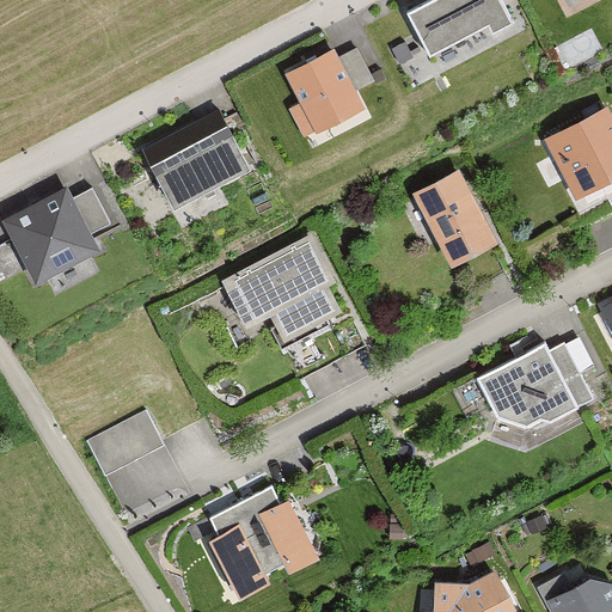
[(500,0),(424,0),(405,10),(428,55),(487,25),(490,34),(512,23),(500,0)]
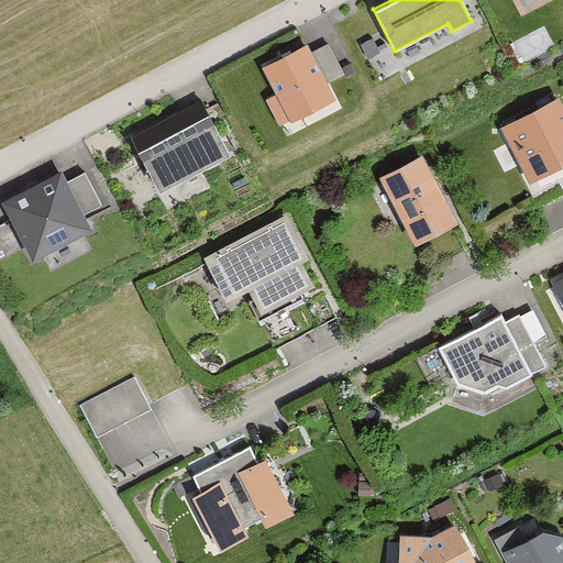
[(308,44),(262,67),(276,96),(267,100),(280,127),(335,99),(327,83),(308,44)]
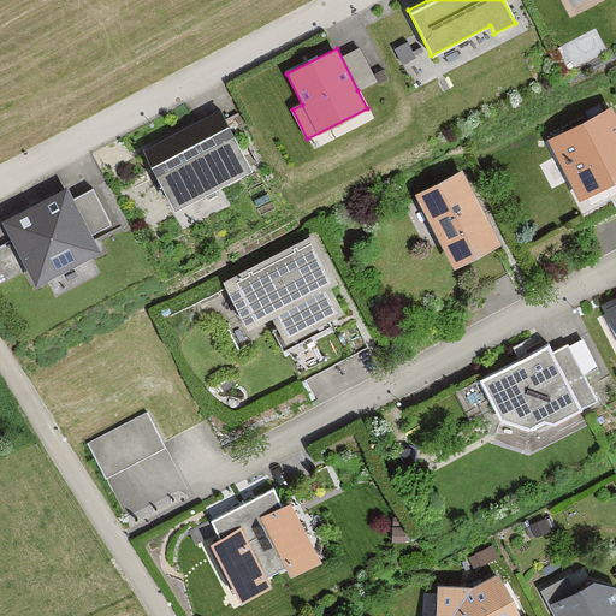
[(615,116),(611,107),(548,140),(579,199),(602,187),(615,178),(615,116)]
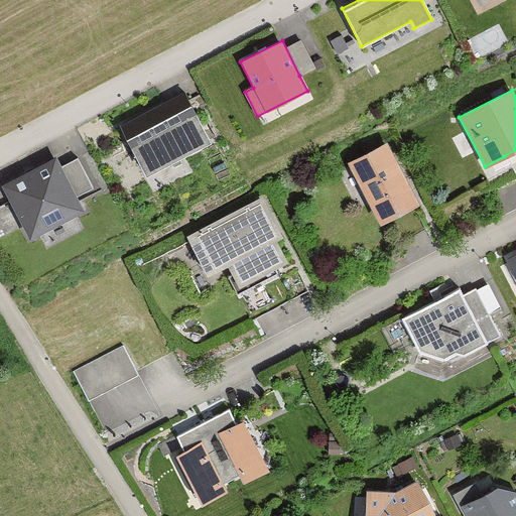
[(187,92),(120,127),(144,175),(213,141),(187,92)]
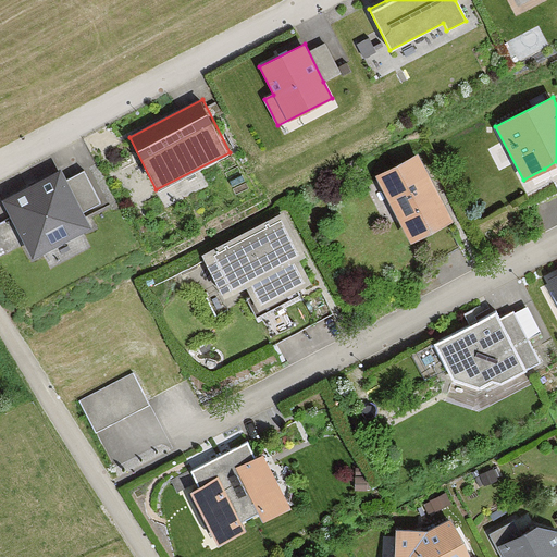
[(418,152),(375,174),(410,240),(417,237),(444,223),(452,219),(418,152)]
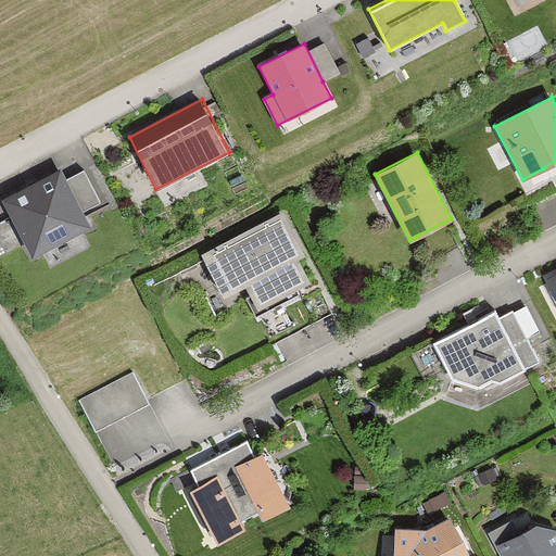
[(555,161),(543,168),(555,192),(555,161)]
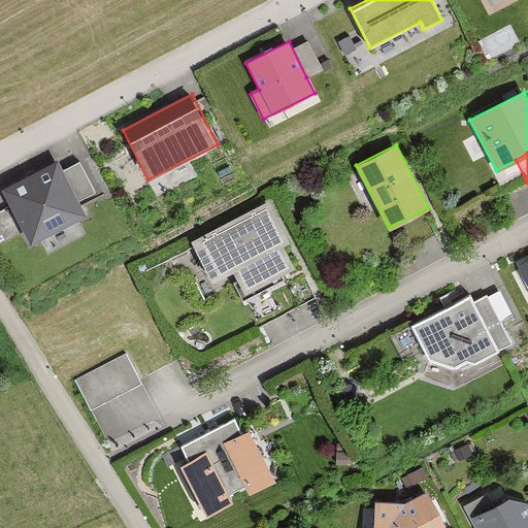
[(58,160),(1,189),(13,212),(23,231),(30,243),(38,238),(78,218),(86,213),(81,206),(58,160)]
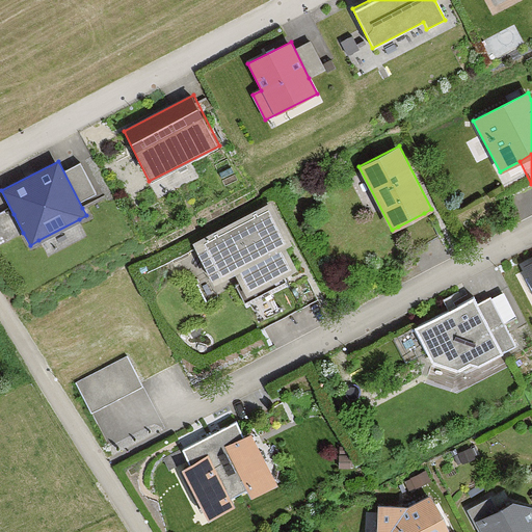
[(271,205),(203,241),(222,278),(235,272),(247,295),(297,269),(285,246),(292,243),(271,205)]
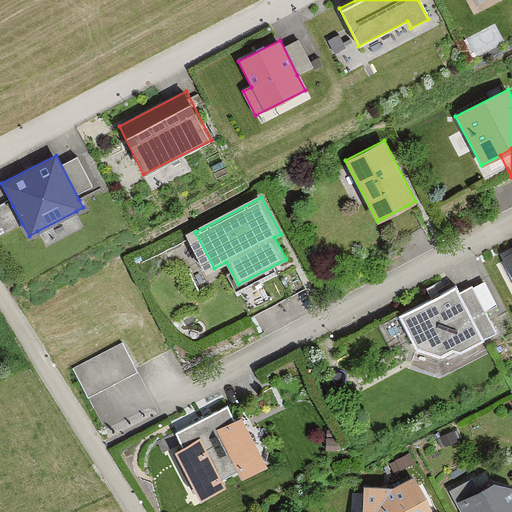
[(383,218),(396,242),(421,229),(408,205),(383,218)]
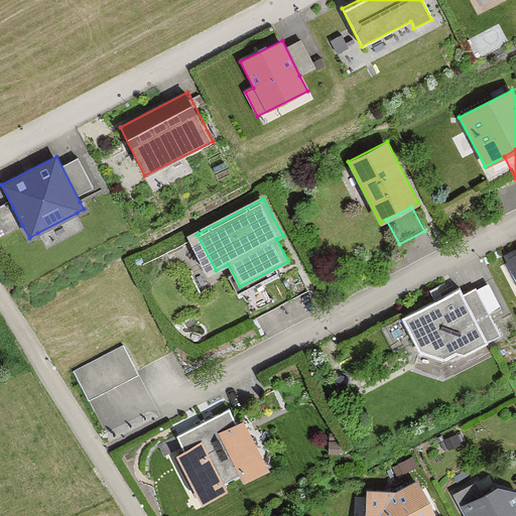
[(457,287),(403,316),(419,348),(442,356),(453,350),(462,355),(499,335),(475,289),(462,296),(457,287)]
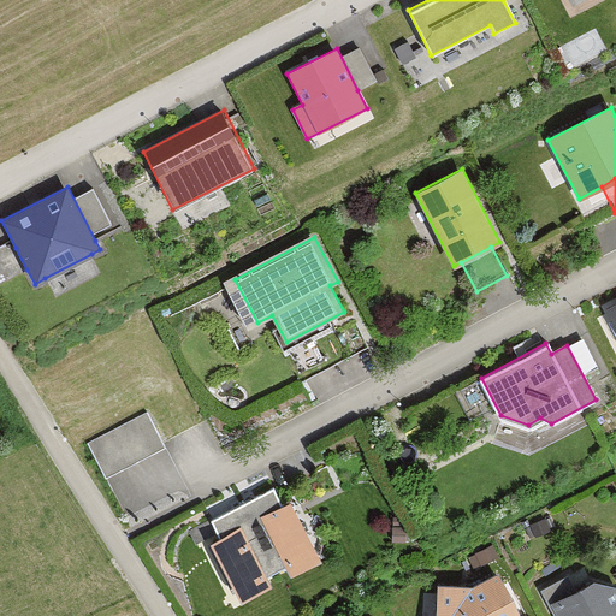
[(272,489),(241,504),(273,569),(284,563),(288,573),(318,557),(286,497),(278,502),(272,489)]
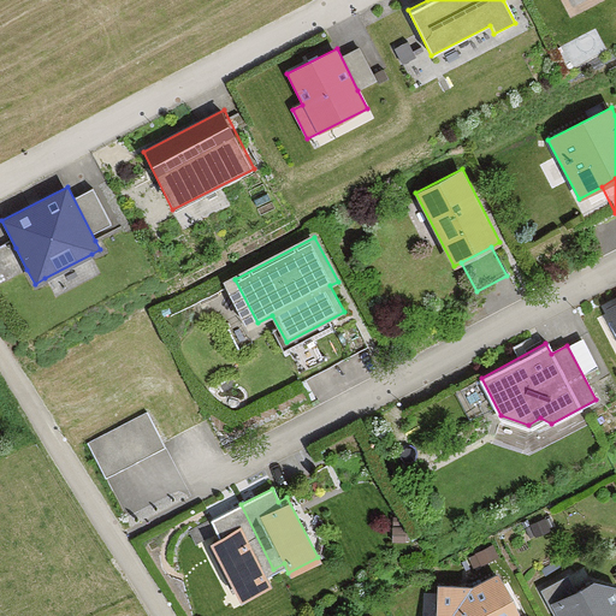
[(273,569),(241,504),(209,520),(215,533),(207,538),(237,597),(267,581),(264,574),(273,569)]
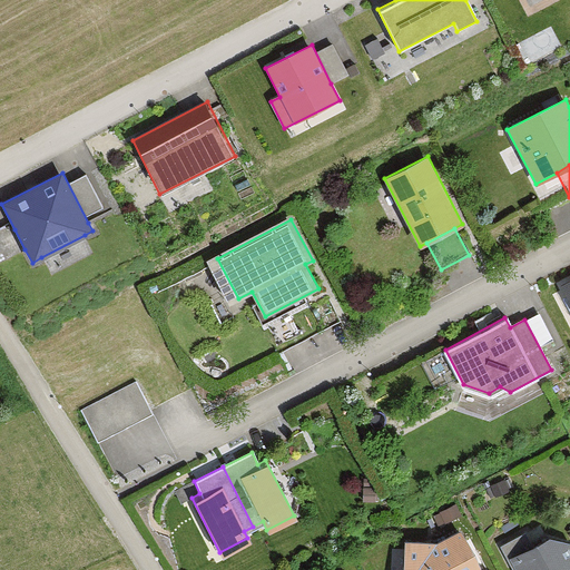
[(455,504),(440,513),(444,523),(461,514),(455,504)]
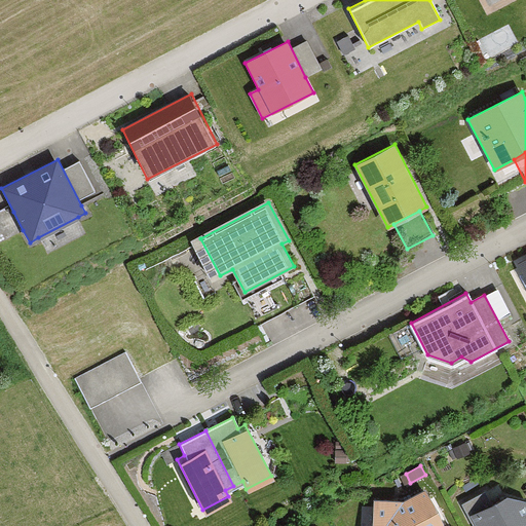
[(444,525),(425,488),(402,499),(374,499),(372,525),(444,525)]
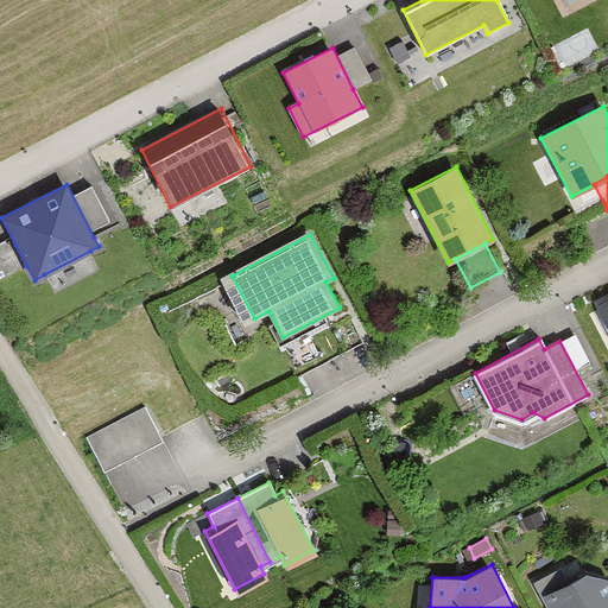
[(551,603),(552,607),(607,607),(607,577),(584,571),(567,580),(561,568),(532,582),(544,607),(551,603)]
